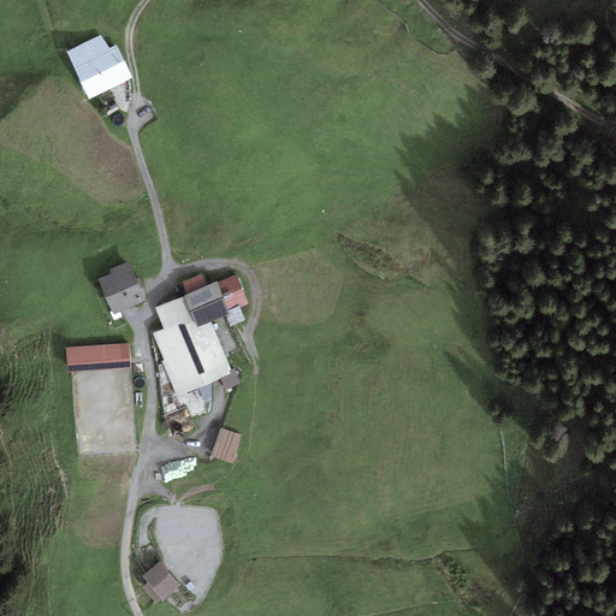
[(67,53),(90,100),(132,78),(116,46),(108,49),(102,35),(67,53)]
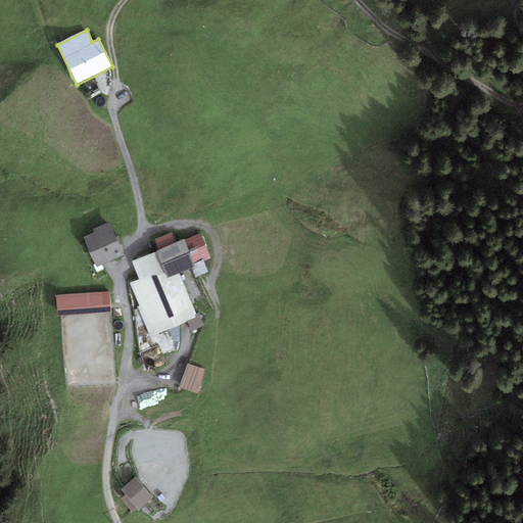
[(84,237),(97,268),(124,255),(109,223),(94,229),(95,233),(84,237)]
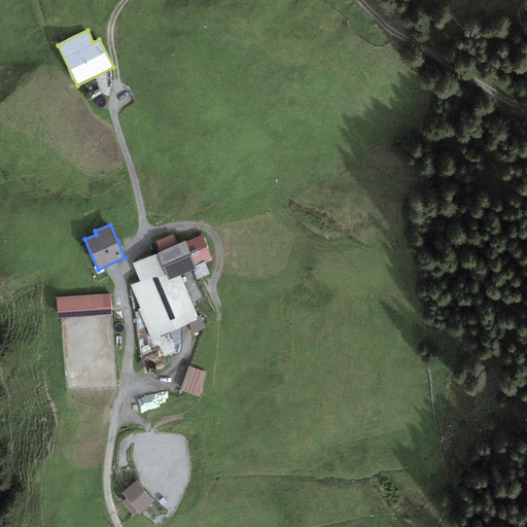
[(202,235),(186,242),(196,266),(205,261),(205,264),(212,260),(202,235)]
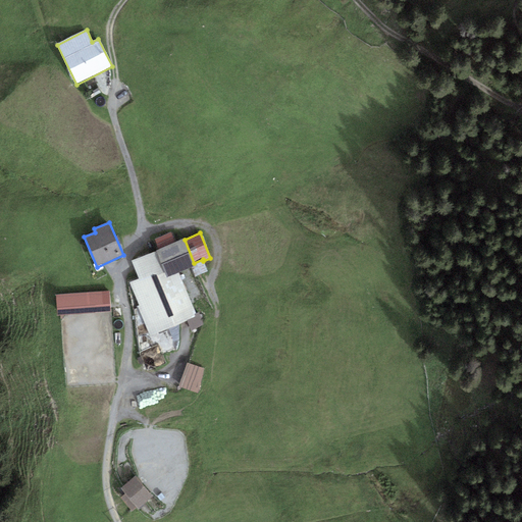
[(155,239),(159,249),(174,243),(170,233),(155,239)]
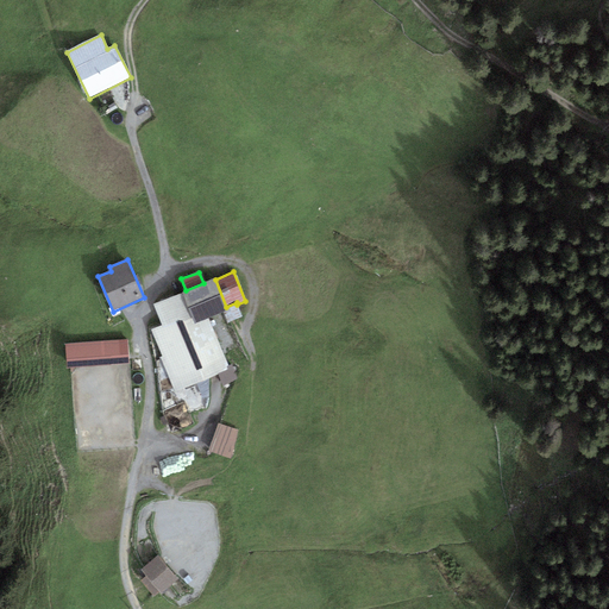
[(186,290),(154,303),(162,325),(151,330),(162,357),(161,357),(175,391),(218,374),(228,370),(227,366),(228,365),(208,318),(223,312),(227,309),(226,307),(215,280),(214,278),(203,283),(186,290)]
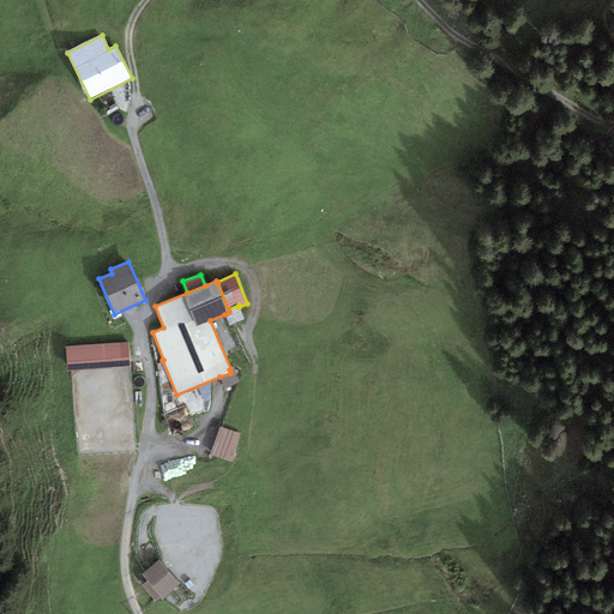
[(239,307),(239,305),(228,309),(229,312),(224,314),(229,325),(245,319),(239,307)]
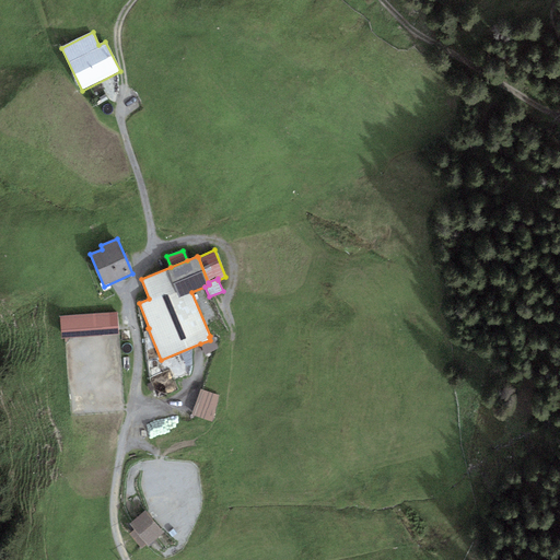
[(117,312),(60,316),(61,338),(119,335),(117,312)]
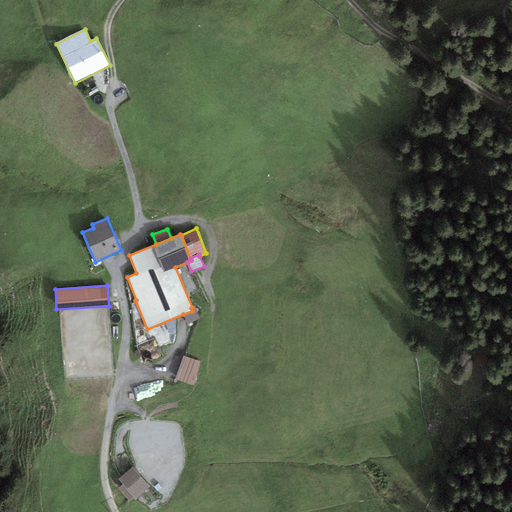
[(195,306),(192,307),(191,308),(192,311),(183,314),(188,324),(200,319),(195,306)]
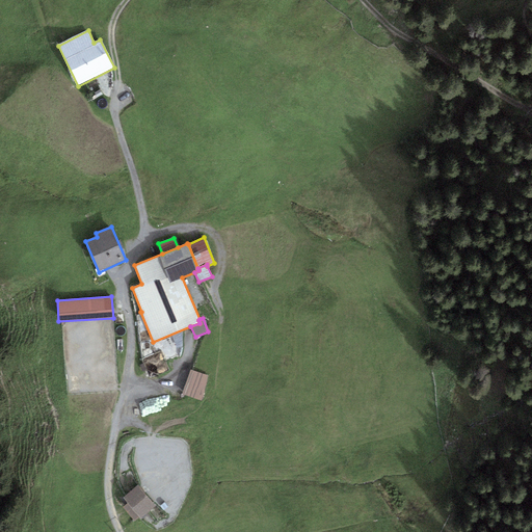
[(191,370),(182,395),(201,400),(208,376),(191,370)]
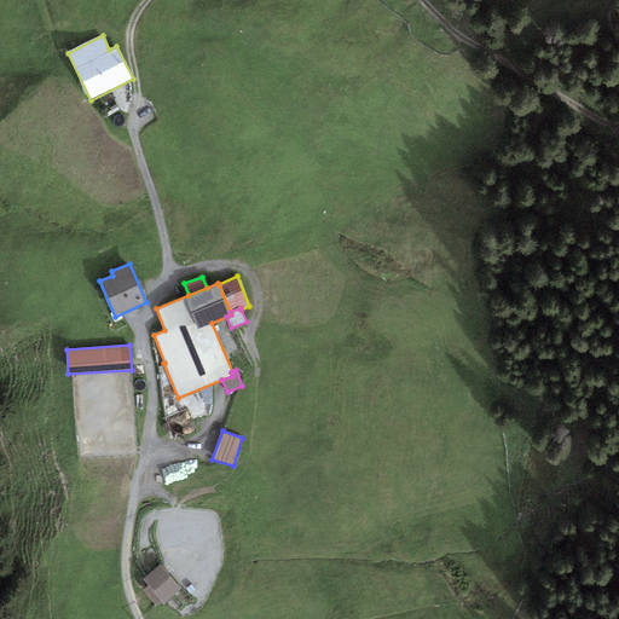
[(181,589),(161,565),(143,580),(148,586),(143,591),(156,607),(162,602),(163,605),(181,589)]
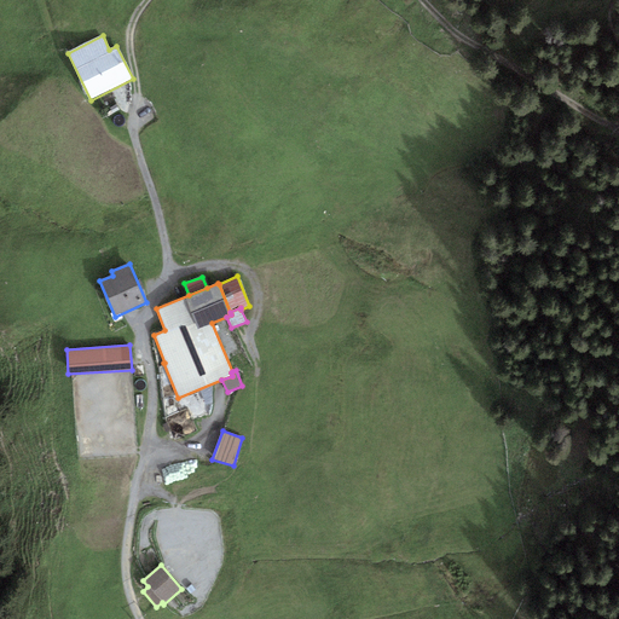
All buildings are outlined.
